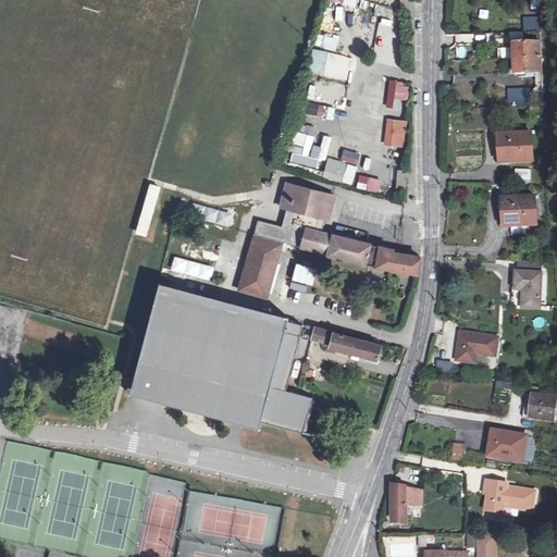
[(512,52),(512,60),(536,60),(535,46),(541,46),(541,33),(525,33),(523,33),(524,45),(512,46),(512,52)]
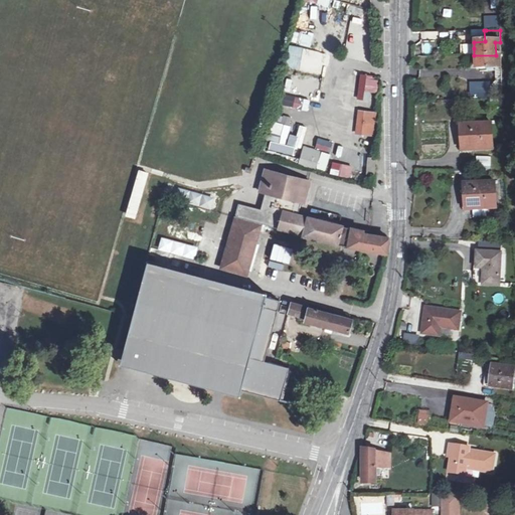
[(294,31),(293,42),(302,43),(303,32),(294,31)]
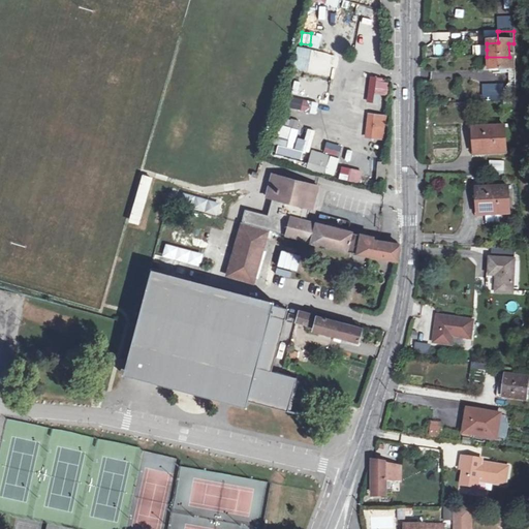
[(444,57),(446,43),(436,42),(434,56),(444,57)]
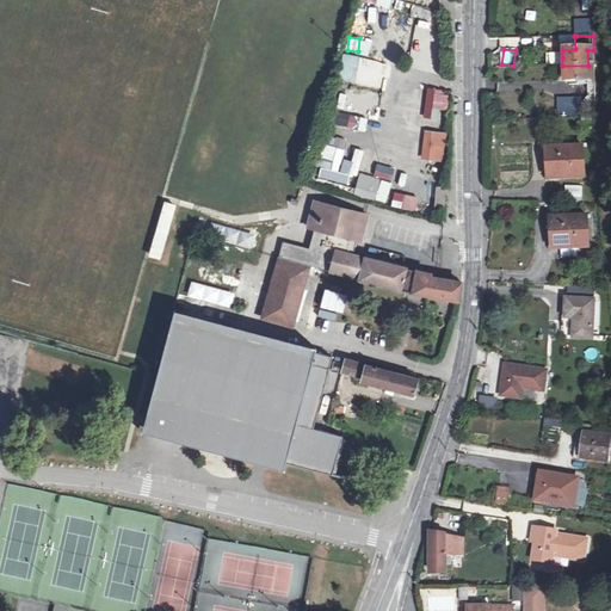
[(560,53),(548,53),(548,65),(560,65),(560,53)]
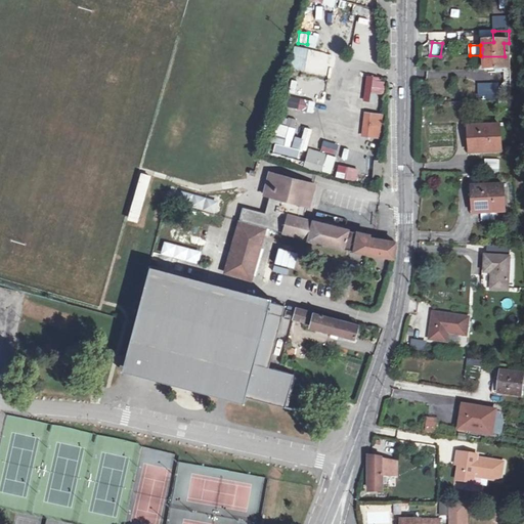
[(505,56),(482,56),(483,63),(483,72),(506,71),(506,83),(498,88),(499,101),(512,100),(510,55),(505,56)]
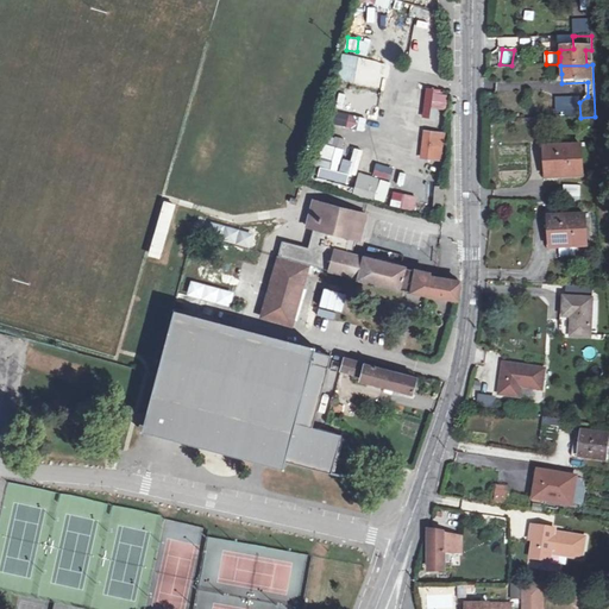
[(424,89),(421,112),(445,113),(446,90),(424,89)]
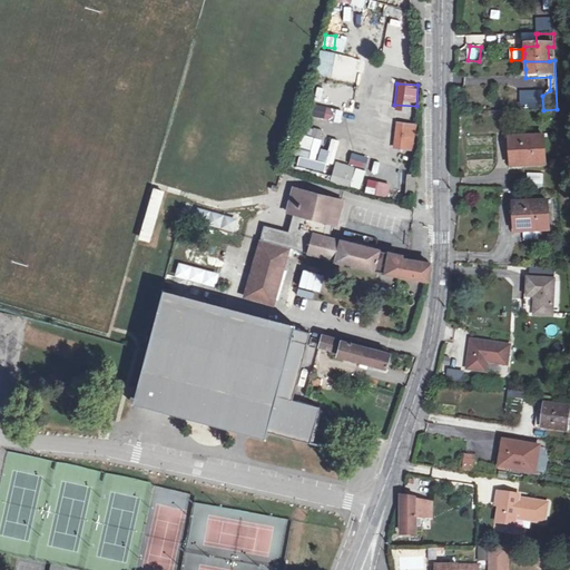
[(340,119),(341,107),(310,105),(308,116),(340,119)]
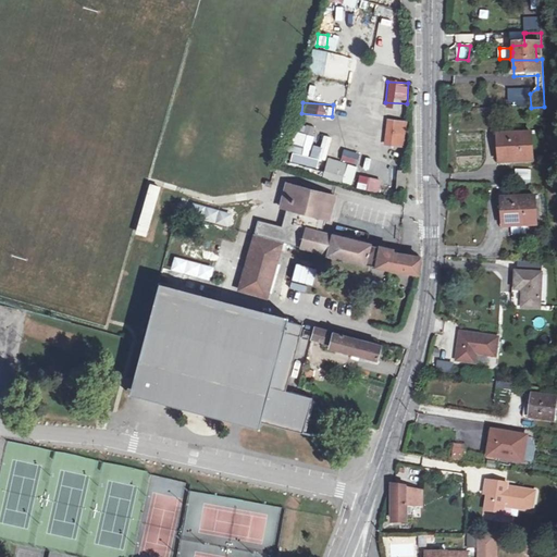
[(378,108),(375,122),(382,123),(384,109),(378,108)]
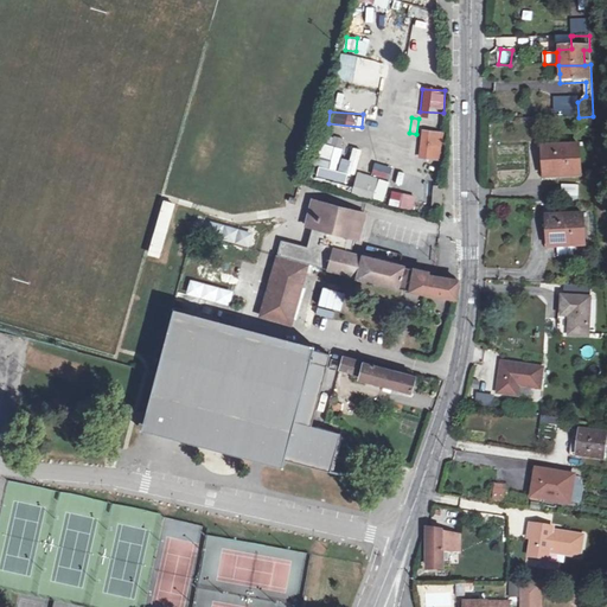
[(442,159),(443,131),(420,128),(419,158),(442,159)]
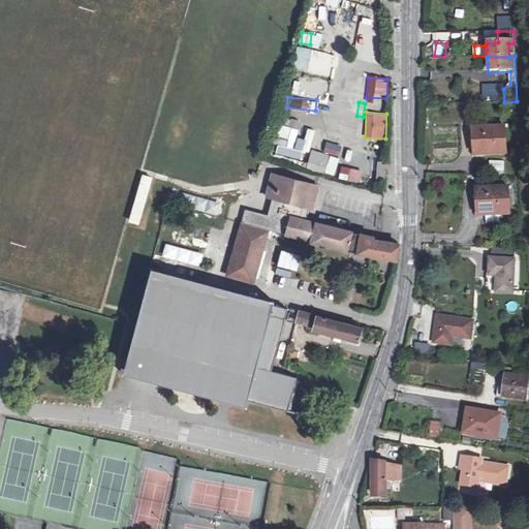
[(302,158),(303,151),(292,149),(298,119),(292,118),(287,143),(278,142),(276,153),(302,158)]
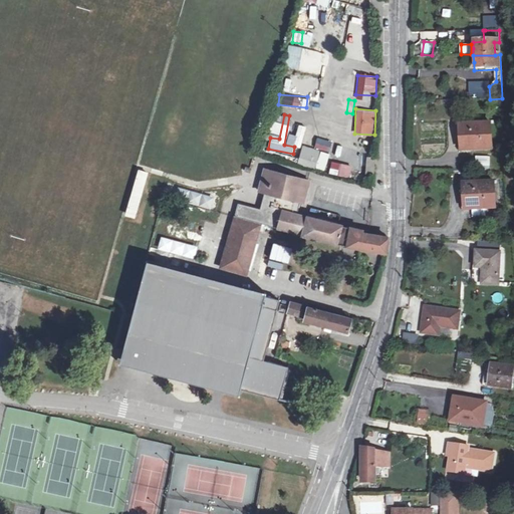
[(344,133),(351,134),(353,120),(347,118),(344,133)]
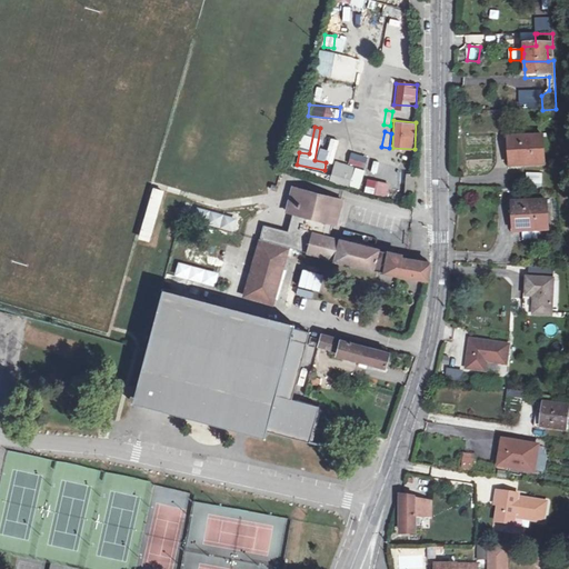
[(541,136),(509,139),(510,149),(511,168),(545,166),(541,136)]
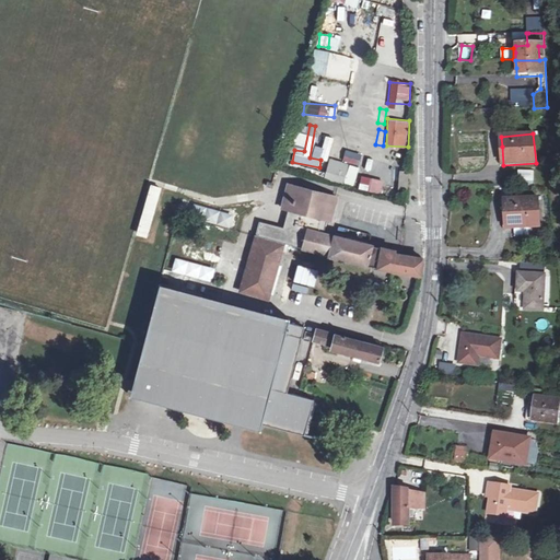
[(327,161),(334,137),(325,136),(319,159),(327,161)]
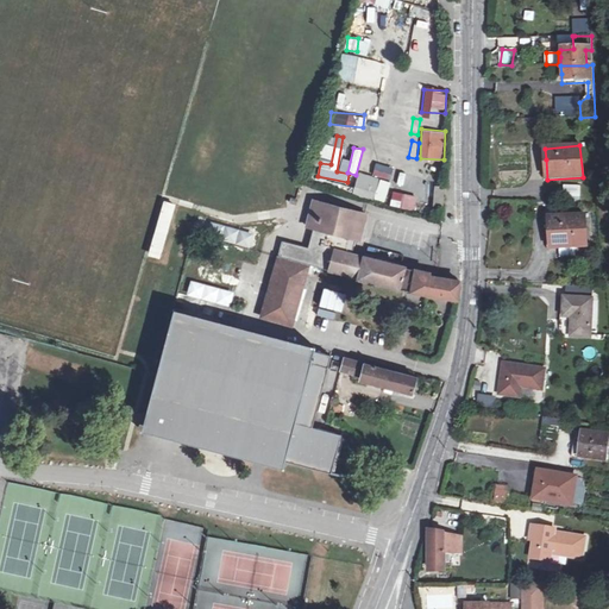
[(381,176),(390,180),(395,169),(384,164),(381,176)]
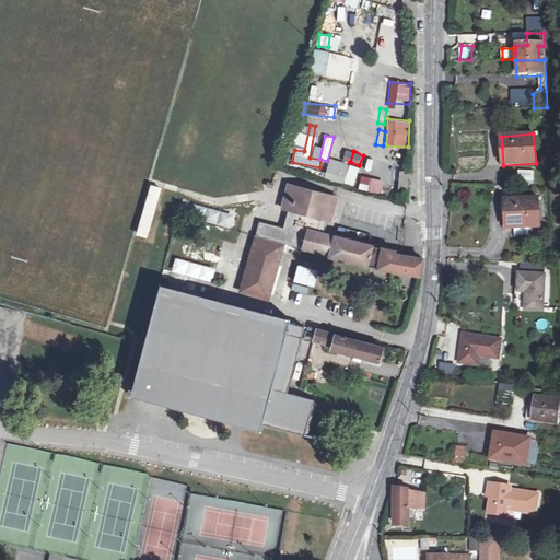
[(354,186),(360,166),(330,158),(325,177),(354,186)]
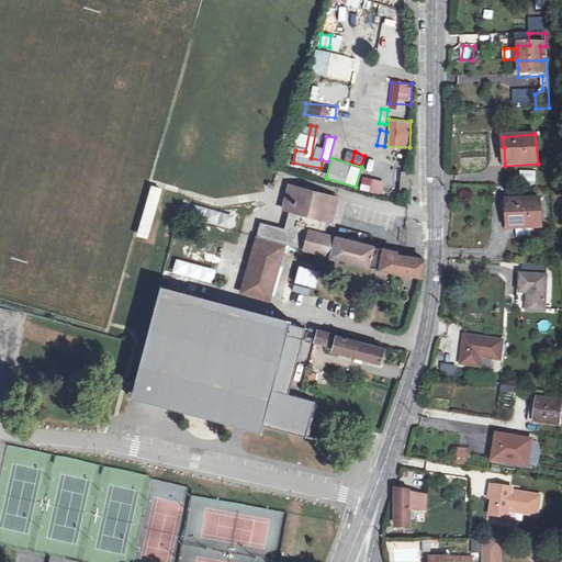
[(537,172),(519,172),(519,187),(537,187),(537,172)]
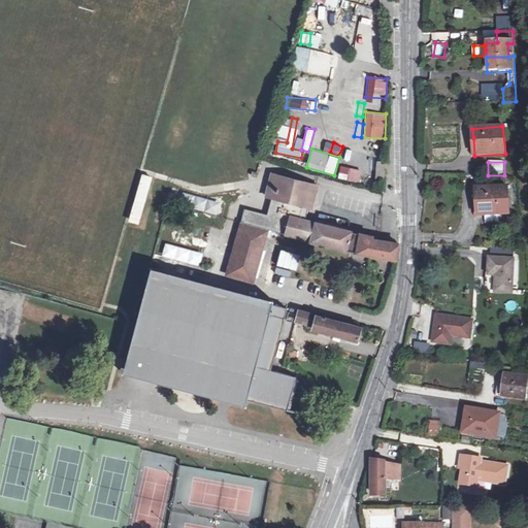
[(374,180),(384,180),(385,171),(385,164),(376,163),(374,180)]
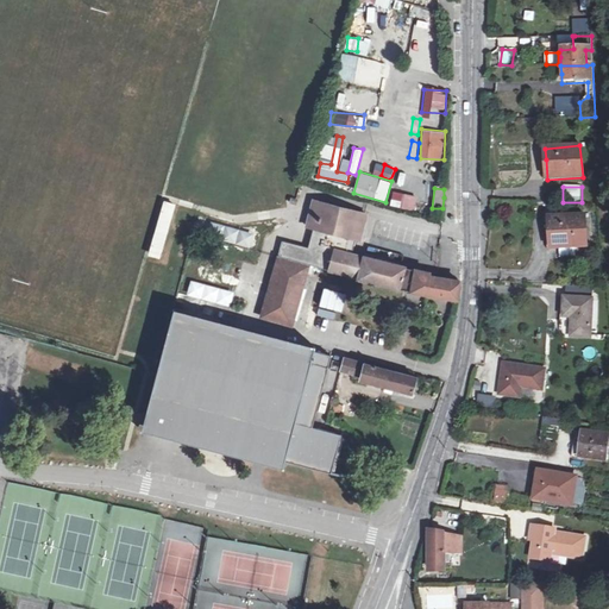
[(414,211),(416,195),(393,190),(390,206),(414,211)]
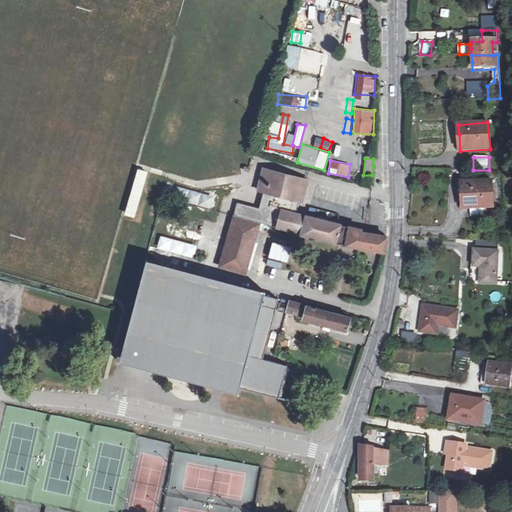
[(144,171),(134,167),(122,211),(132,214),(144,171)]
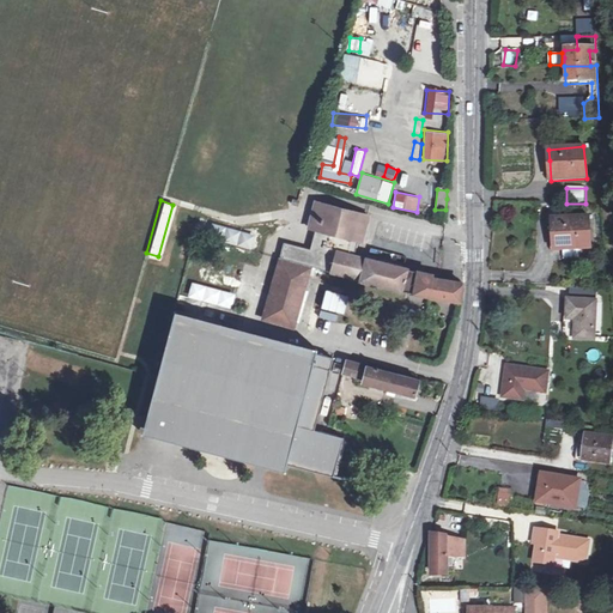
[(321,234),(360,243),(364,244),(371,216),(313,201),(305,229),(321,234)]
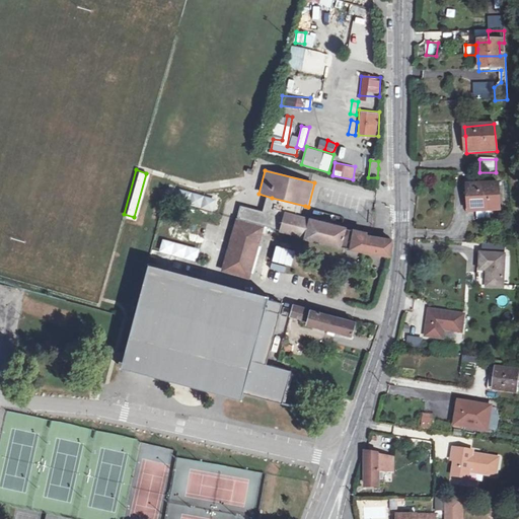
[(495,182),(464,182),(464,195),(467,195),(467,203),(467,209),(495,209),(495,182)]
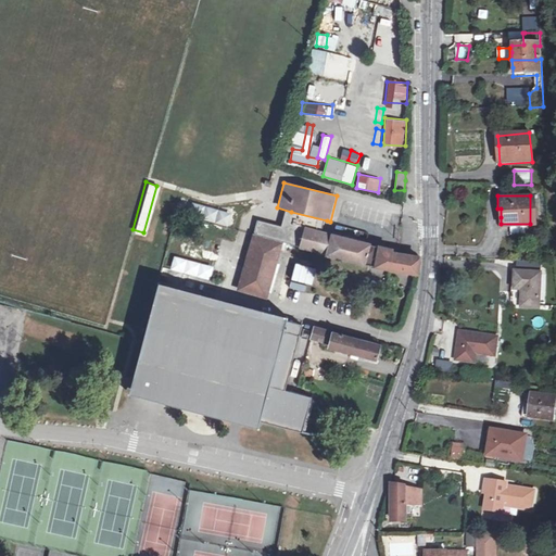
[(231,214),(193,202),(189,216),(227,228),(231,214)]
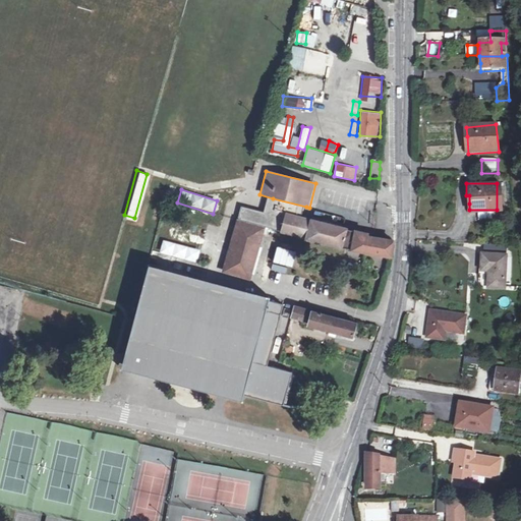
[(284,214),(303,220),(304,215),(306,207),(273,198),(269,216),(246,211),(244,221),(266,226),(280,232),(284,214)]
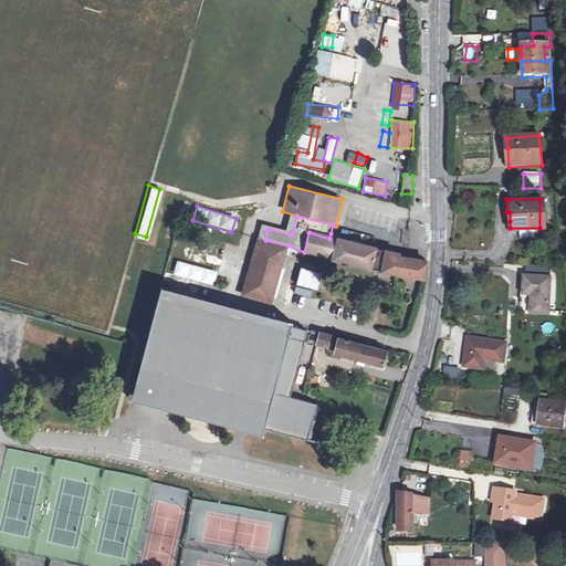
[(331,260),(335,238),(329,239),(308,232),(304,252),(331,260)]
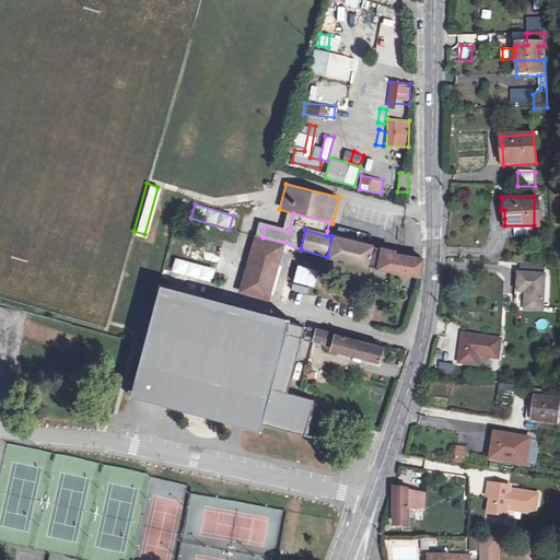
[(331,235),(327,257),(327,258),(375,271),(380,246),(346,238),(339,236),(331,235)]
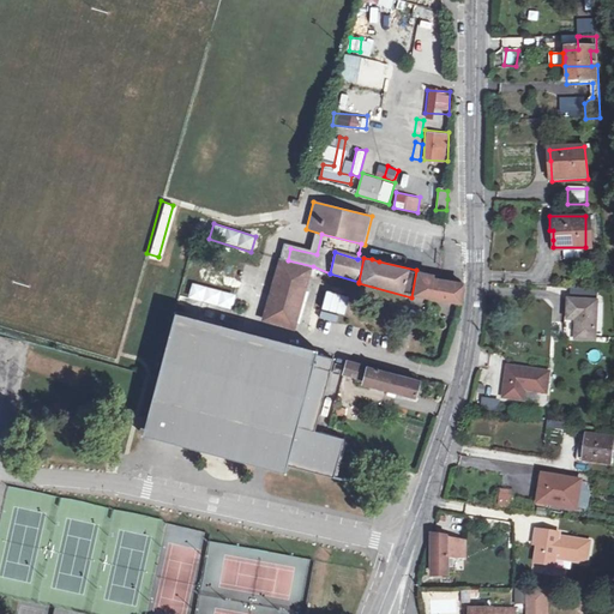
[(313,266),(288,260),(283,259),(269,320),(299,329),(313,266)]
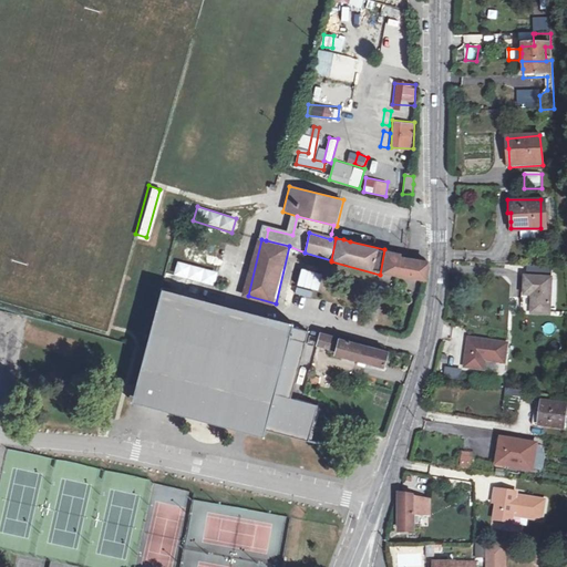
[(384,249),(380,275),(428,281),(429,274),(430,263),(401,257),(401,253),(384,249)]
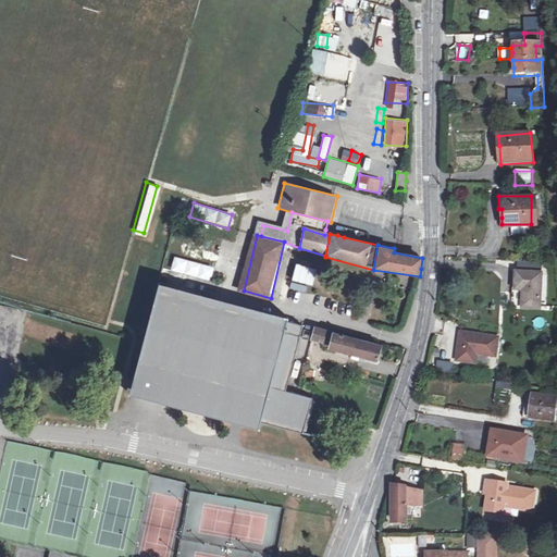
[(536,277),(511,275),(508,292),(517,293),(517,298),(516,309),(531,311),(536,277)]
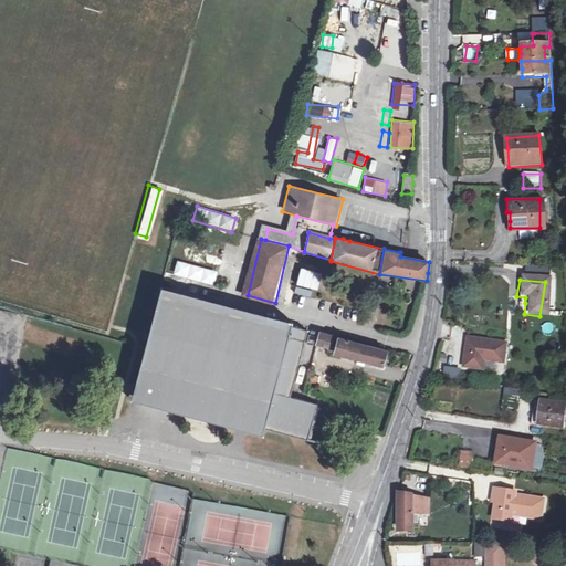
[(159,289),(159,293),(145,347),(144,349),(132,396),(144,399),(143,402),(142,405),(158,409),(159,406),(160,404),(224,420),(307,441),(316,405),(289,398),(306,332),(290,327),(291,323),(159,289)]
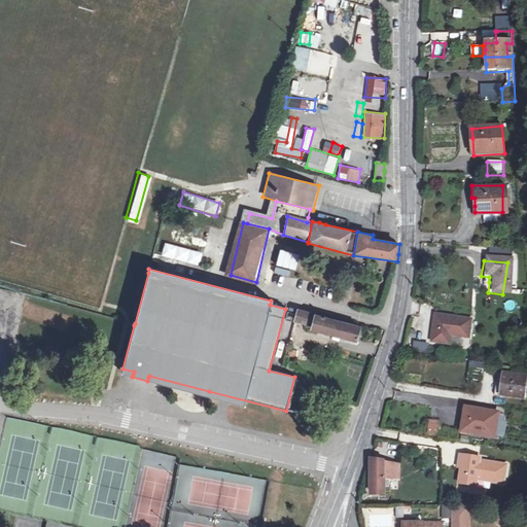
[(322,328),(321,332),(355,341),(357,332),(359,326),(335,320),(336,319),(332,318),(331,320),(315,315),(315,313),(297,308),(294,321),(322,328)]
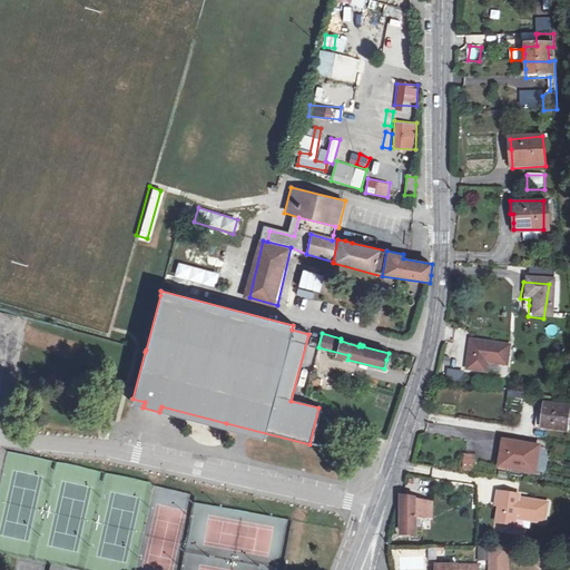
[(508,346),(469,341),(468,352),(465,370),(484,373),(487,363),(505,365),(508,346)]
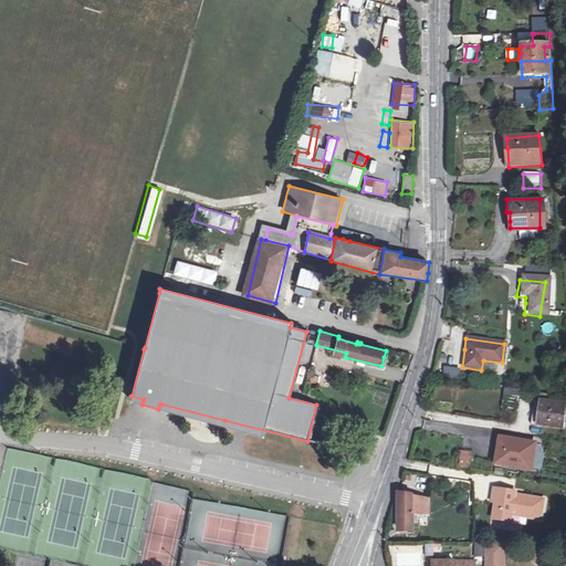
[(322,371),(318,384),(328,386),(331,374),(322,371)]
